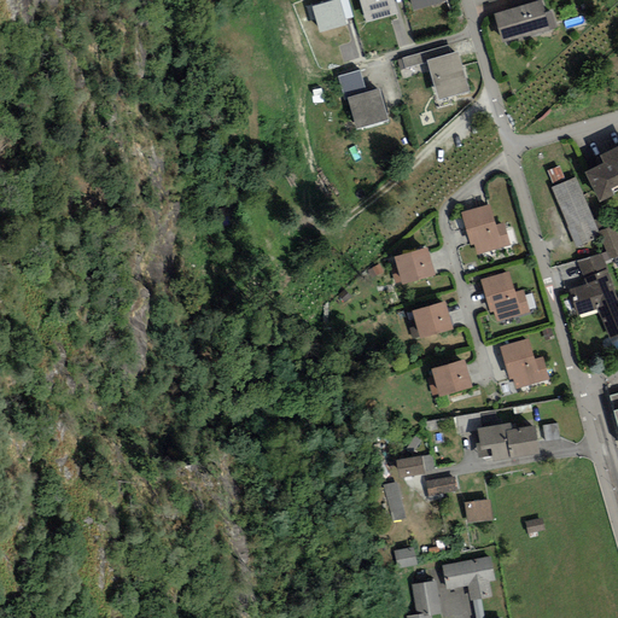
[(308,0),(321,34),(351,23),(343,0),(308,0)]
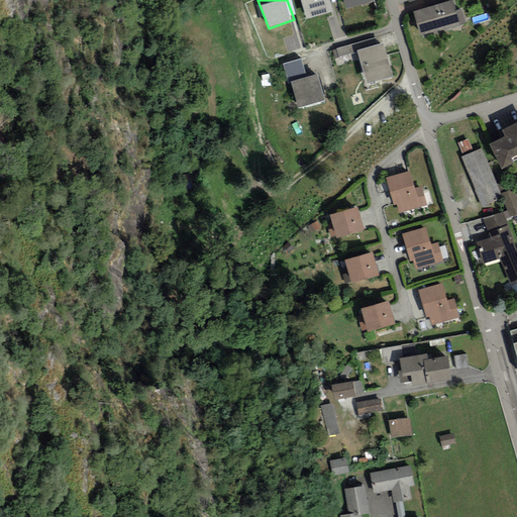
[(329,0),(301,0),(306,17),(332,9),(329,0)]
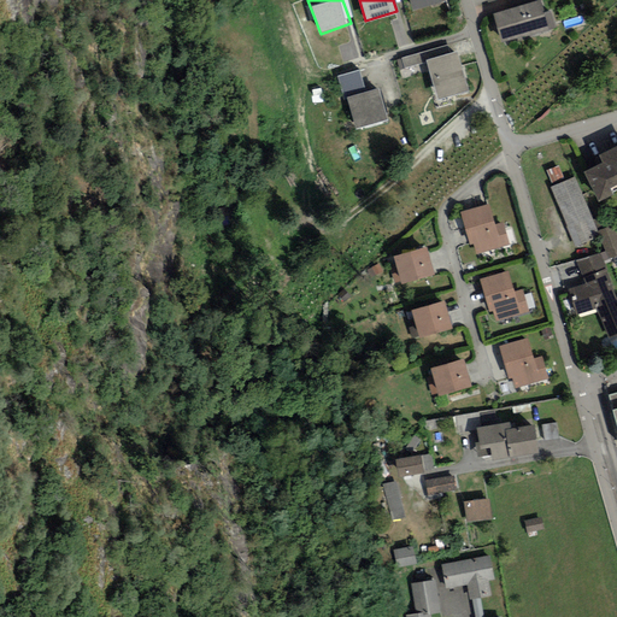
[(534,0),(493,12),(501,42),(557,27),(552,9),(544,11),(540,0),(534,0)]
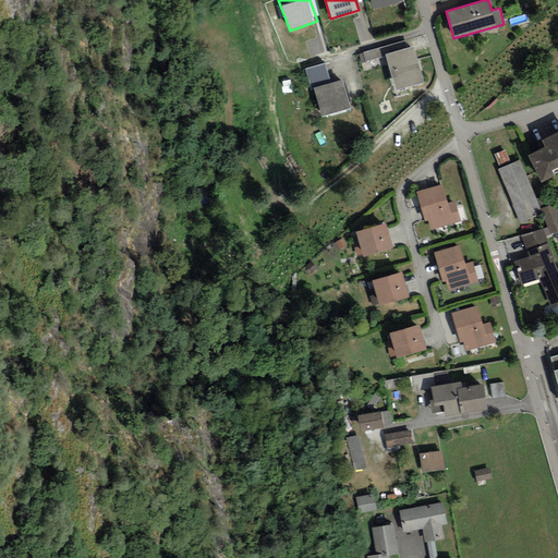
[(404,40),(359,53),(364,73),(387,67),(393,89),(423,81),(413,46),(407,48),(404,40)]
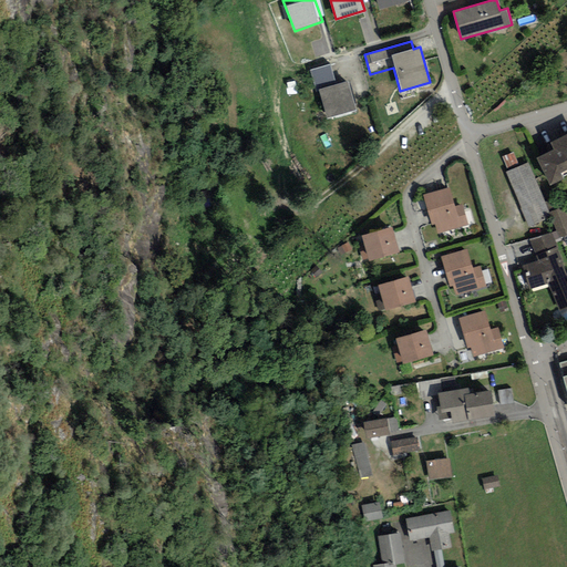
[(320,90),(328,116),(356,110),(348,81),(336,84),(330,64),(311,70),(317,91),(320,90)]
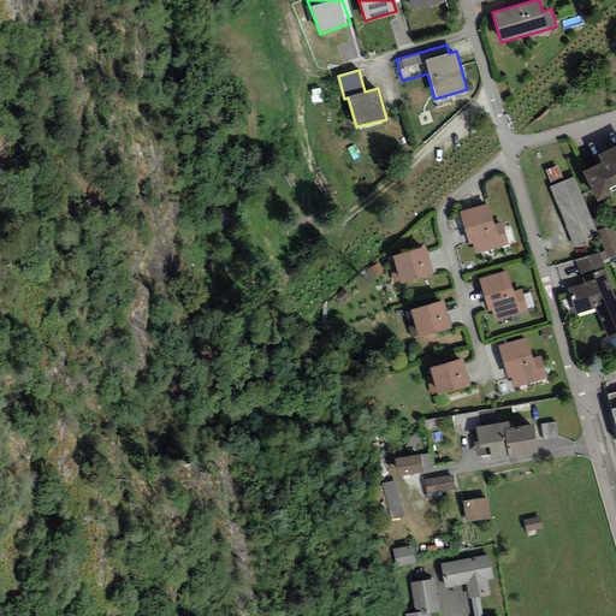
[(579,175),(591,199),(615,187),(615,147),(596,157),(600,165),(579,175)]
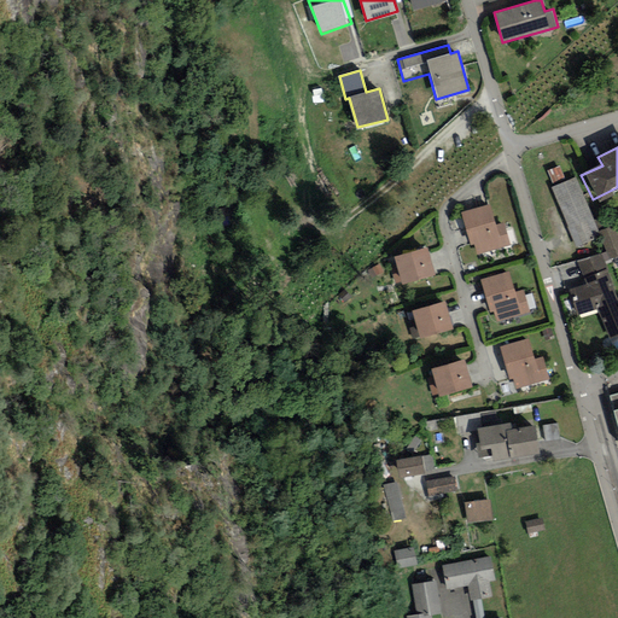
[(570,181),(552,190),(576,245),(595,238),(570,181)]
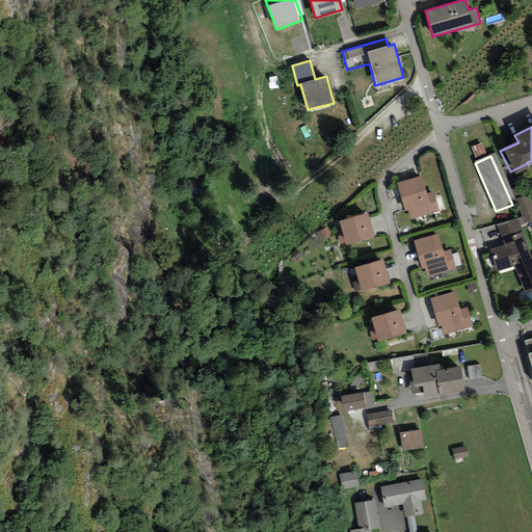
[(419,180),(396,186),(403,211),(408,210),(410,217),(435,211),(431,194),(424,196),(419,180)]
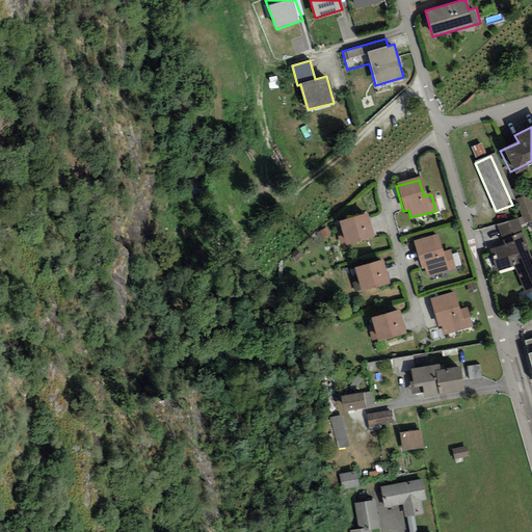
[(531,210),(526,197),(516,202),(526,223),(531,220),(531,210)]
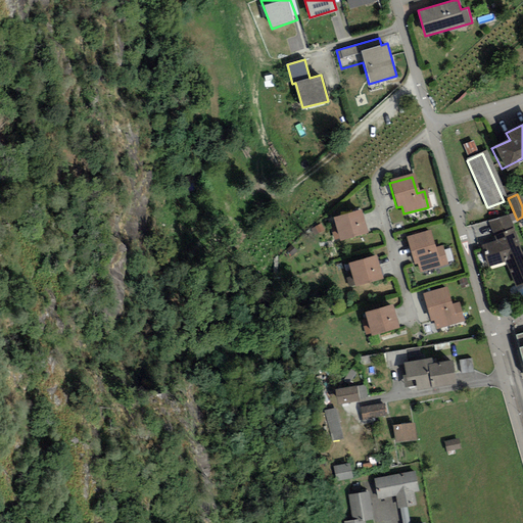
[(357,212),(332,220),(337,240),(363,233),(357,212)]
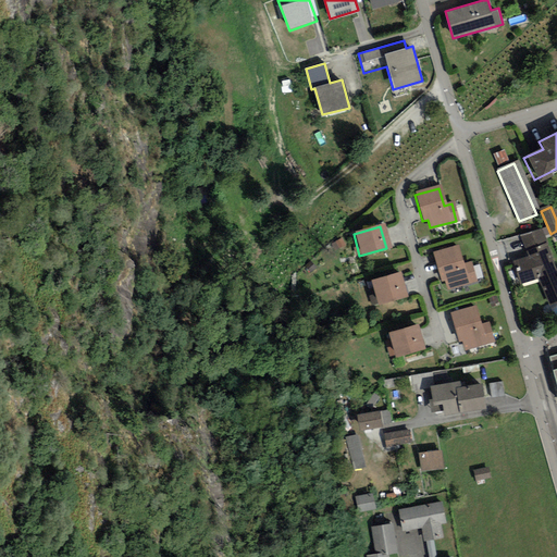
[(556,277),(540,233),(523,239),(530,258),(515,263),(521,280),(536,273),(548,304),(556,299),(556,277)]
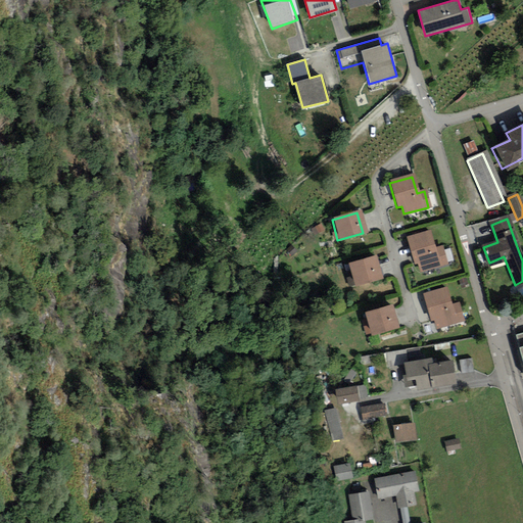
[(428,234),(407,240),(413,265),(419,264),(421,271),(444,265),(440,249),(433,251),(428,234)]
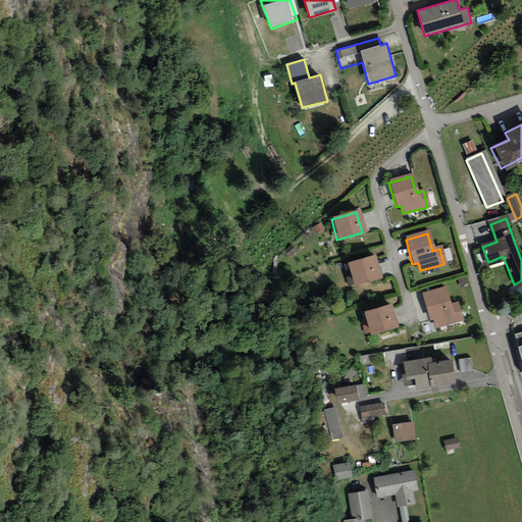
[(372,256),(347,263),(353,283),(377,276),(372,256)]
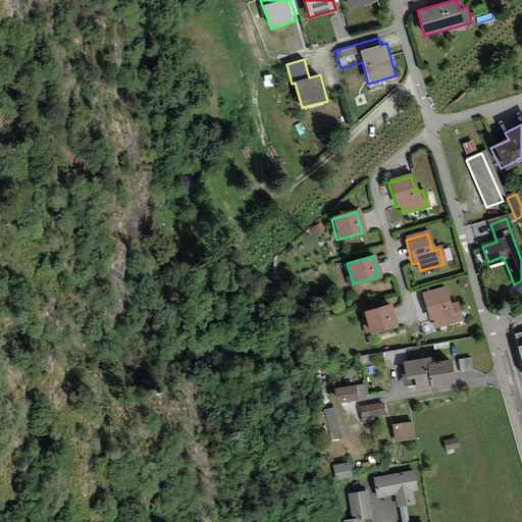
[(445,289),(422,295),(428,320),(434,318),(436,325),(460,319),(456,304),(449,306),(445,289)]
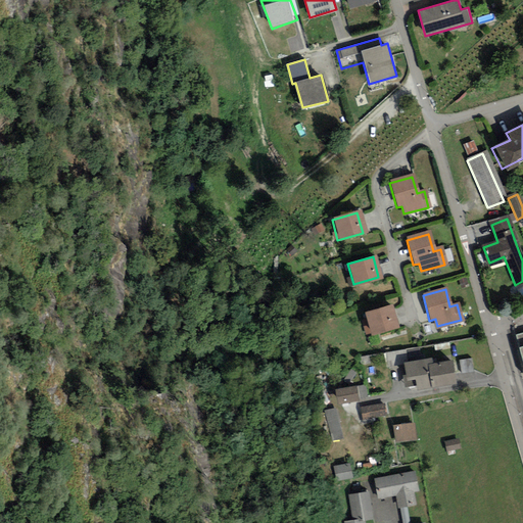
[(387,306),(363,314),(368,335),(393,328),(387,306)]
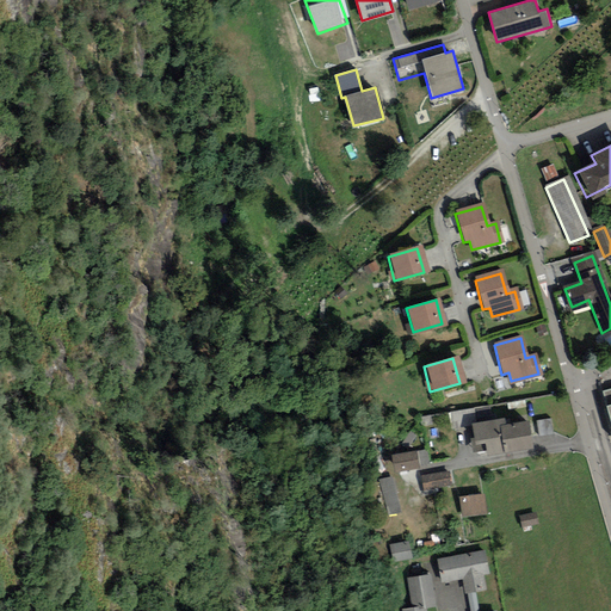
[(470,427),(474,454),(525,444),(522,424),(499,429),(499,423),(470,427)]
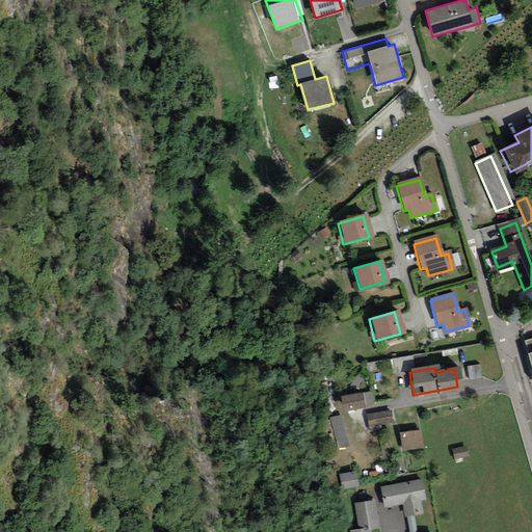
[(363,392),(341,395),(344,409),(366,406),(363,392)]
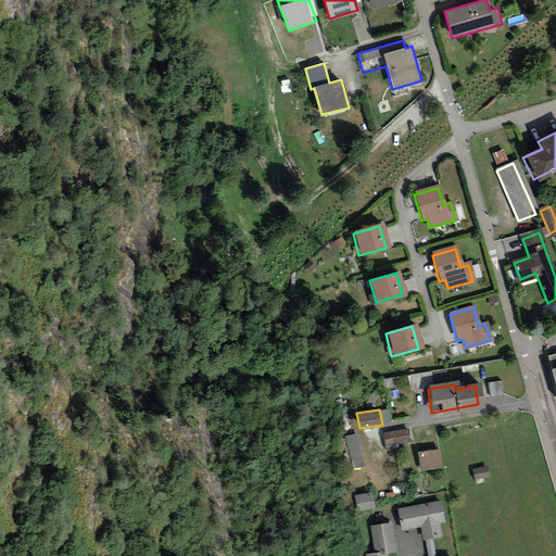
[(409,428),(383,432),(386,446),(413,441),(409,428)]
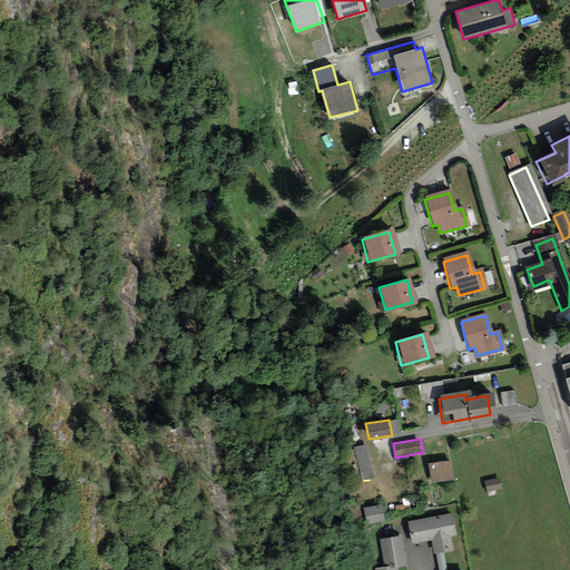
[(375,479),(366,444),(351,449),(360,483),(375,479)]
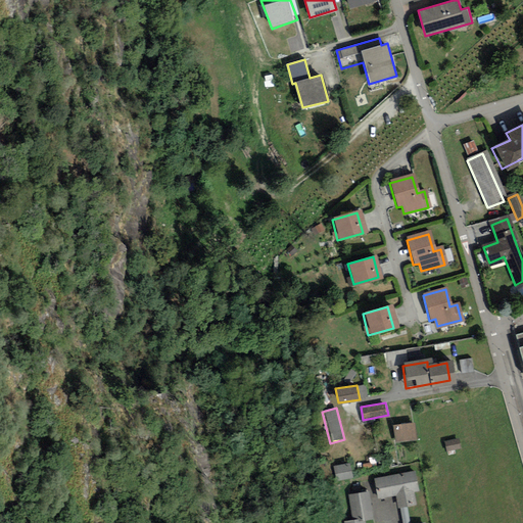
[(396,426),(398,440),(418,438),(416,423),(396,426)]
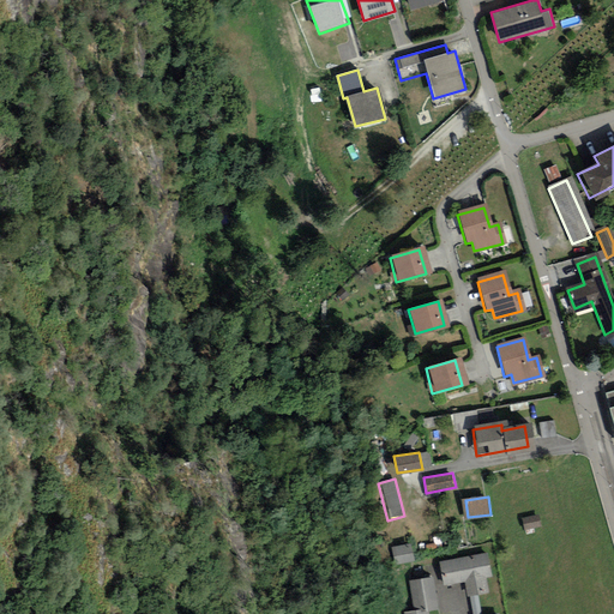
[(522,521),(523,530),(539,528),(536,518),(522,521)]
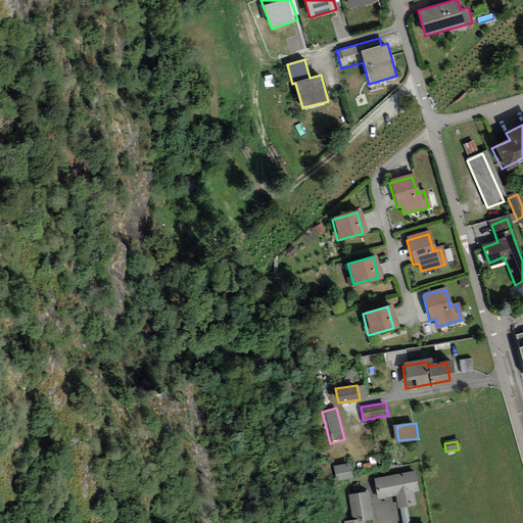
[(350,463),(333,467),(336,482),(354,477),(350,463)]
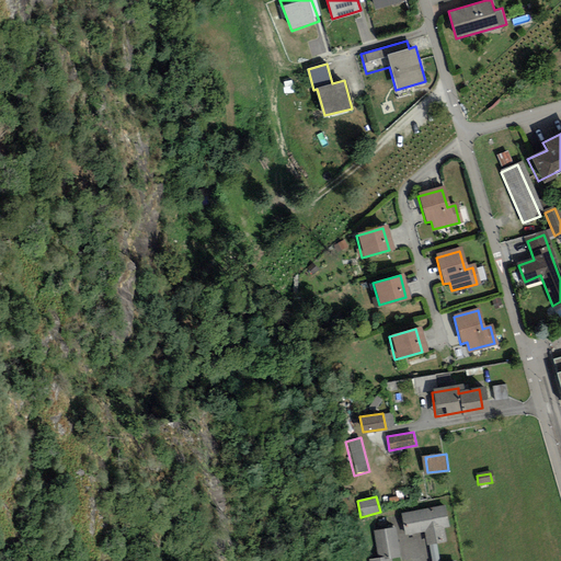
[(443,507),(403,514),(405,533),(425,529),(427,544),(443,541),(441,527),(446,526),(443,507)]
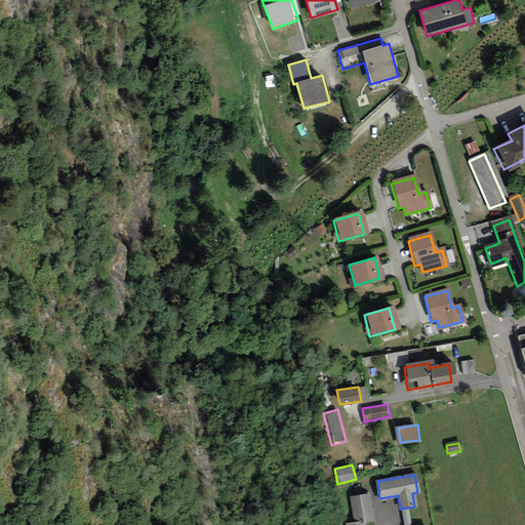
[(370,492),(350,495),(354,521),(346,522),(346,524),(367,524),(367,522),(375,520),(370,492)]
